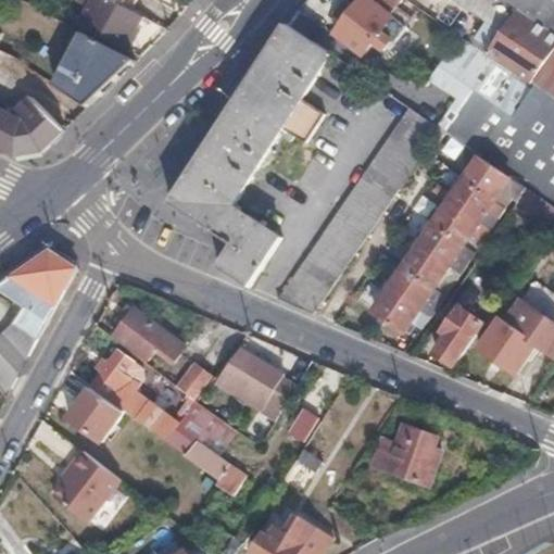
[(123,41),(145,16),(128,8),(114,0),(91,0),(80,20),(123,41)]
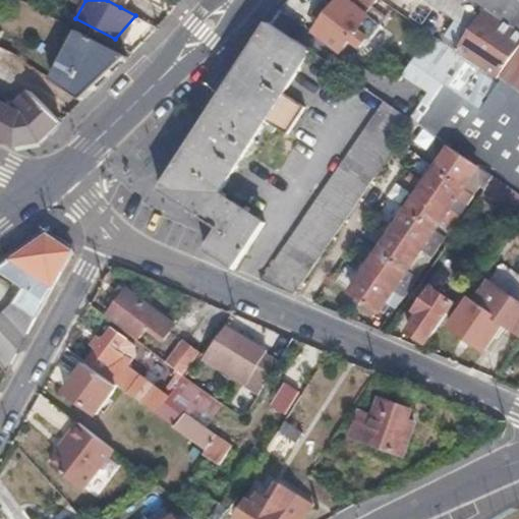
[(147,0),(168,11),(176,0),(147,0)]
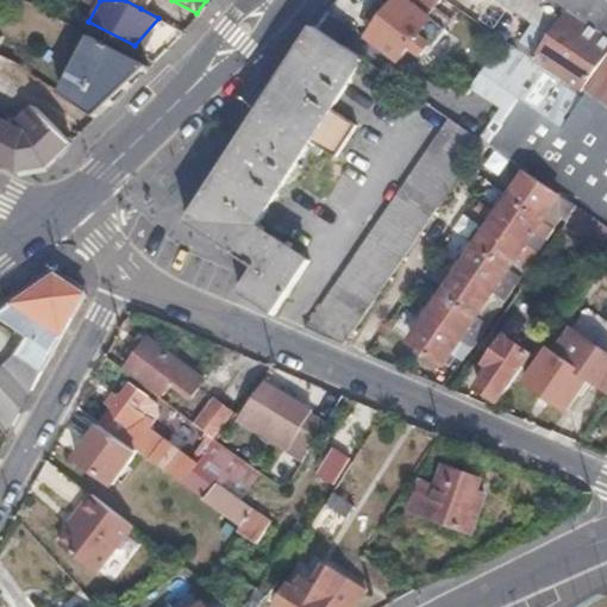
[(427,17),(440,0),(393,0),(365,37),(396,60),(415,35),(430,47),(443,29),(427,17)]
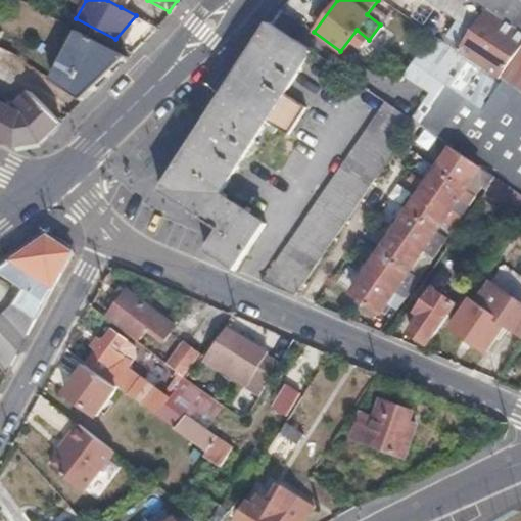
[(427,0),(472,32),(488,8),(475,0),(427,0)]
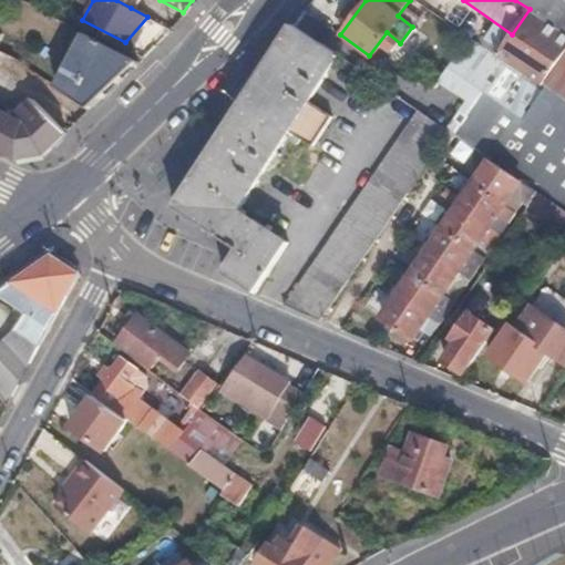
[(515,0),(530,9),(564,33),(564,0),(515,0)]
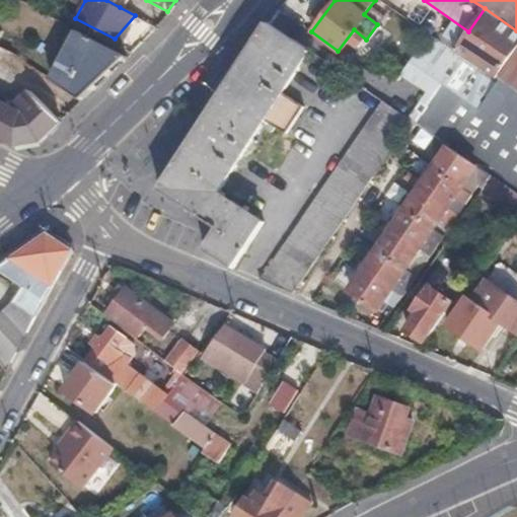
[(468,31),(455,52),(494,78),(516,44),(516,30),(485,8),(468,31)]
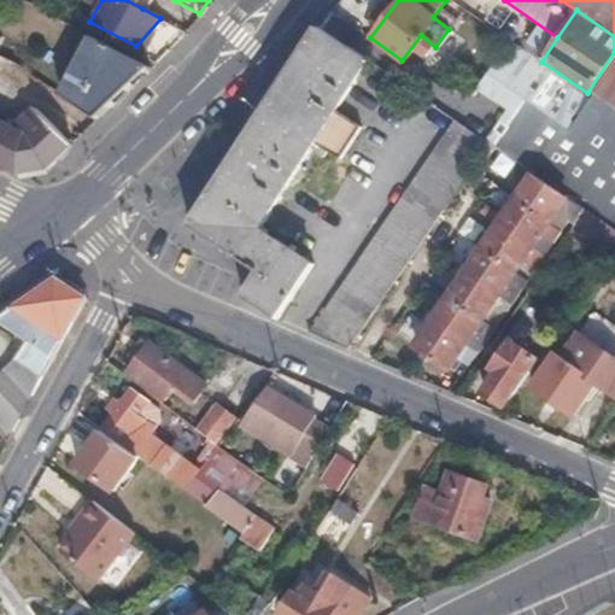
[(368,60),(317,27),(282,82),(264,110),(315,142),(368,60)]
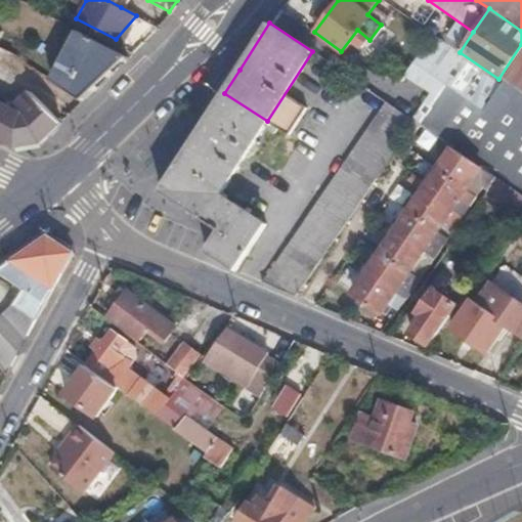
[(82,100),(126,57),(76,31),(50,80),(70,92),(82,100)]
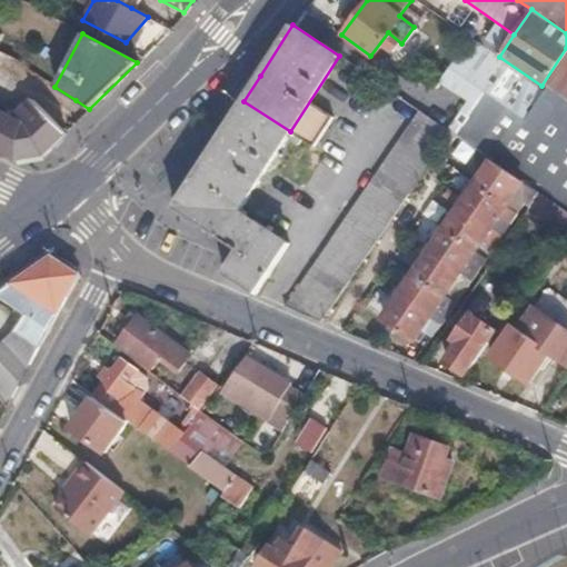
[(499,57),(469,37),(424,105),(566,201),(566,102),(541,86),(499,57)]
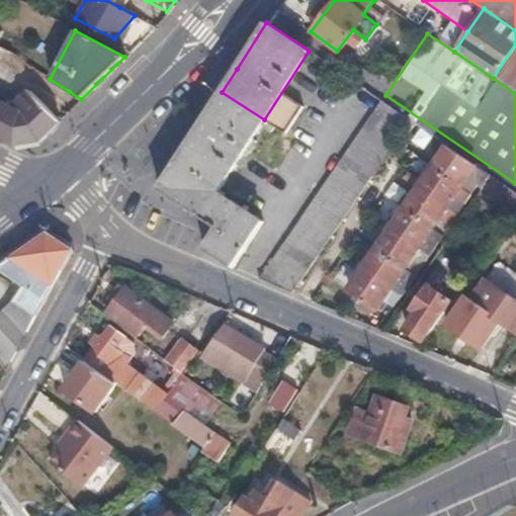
[(515,48),(497,77),(515,90),(515,48)]
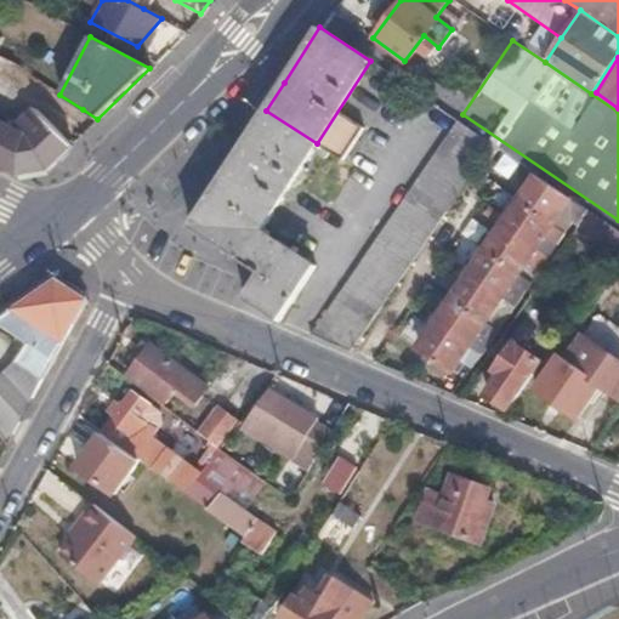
[(69,145),(35,108),(30,113),(17,128),(11,123),(7,121),(4,128),(0,125),(0,166),(15,175),(46,168),(69,145)]
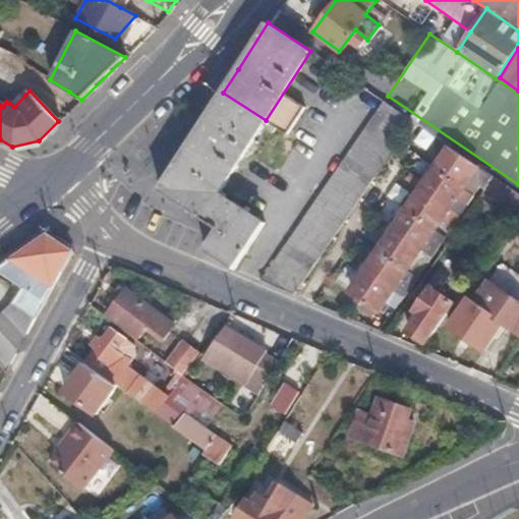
[(14,107),(25,95),(21,91),(9,103),(14,107)]
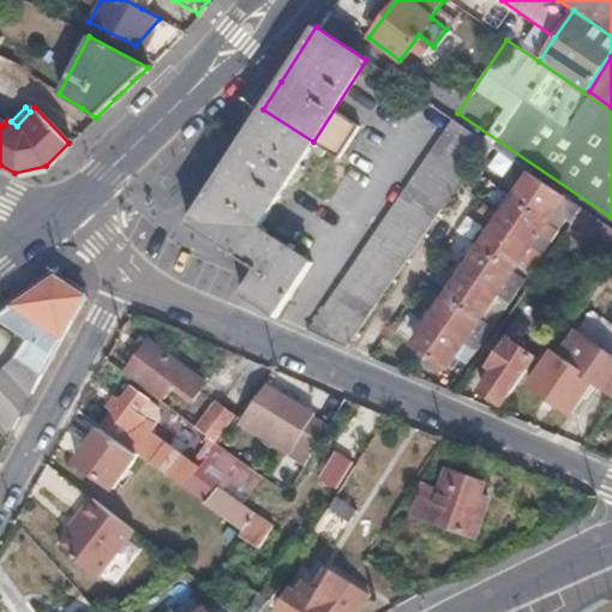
[(313,142),(263,109),(241,144),(189,223),(259,270),(244,295),(276,317),(313,261),(261,226),(309,150),(319,157),(324,150),(313,142)]
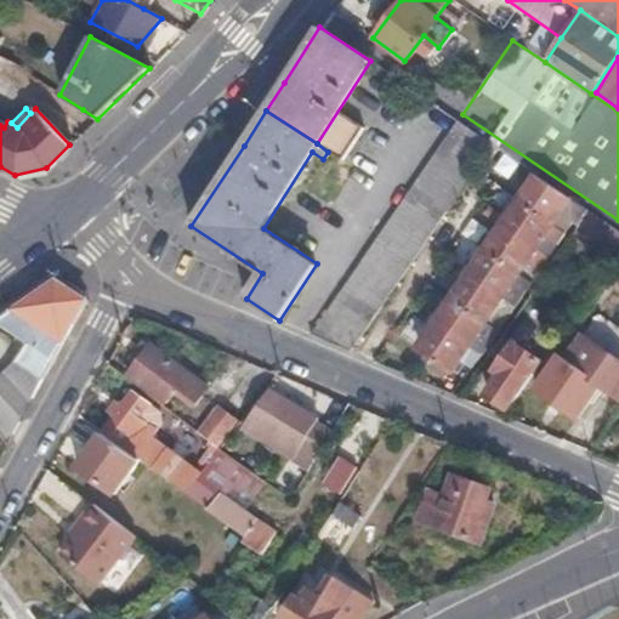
[(490,143),(458,121),(403,200),(436,221),(472,169),(490,143)]
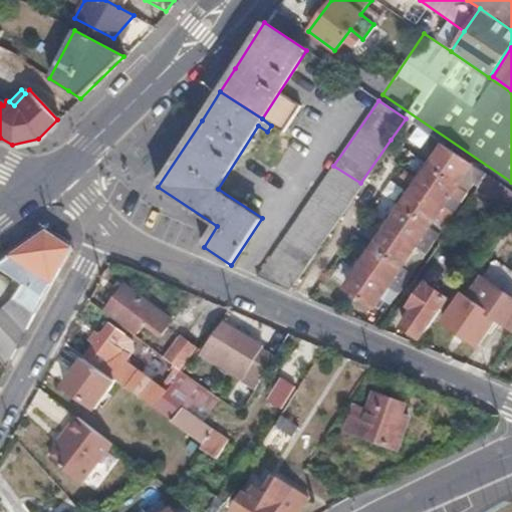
[(464,175),(473,164),(442,143),(345,287),(374,307),(381,296),(389,286),(402,267),(409,256),(417,245),(430,226),(437,215),(444,205),(451,195),(458,185),(464,175)]
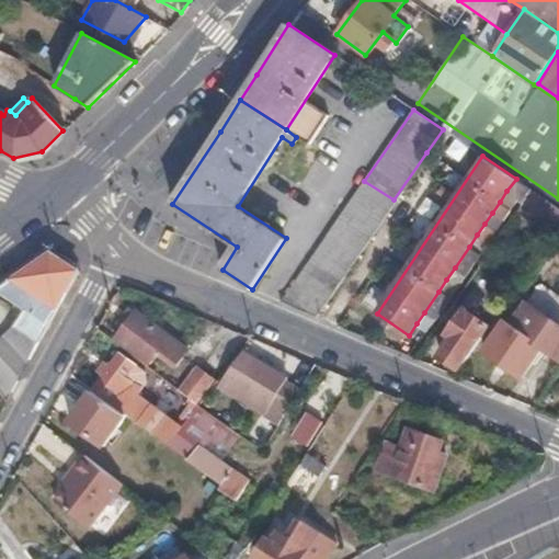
[(523,202),(531,189),(516,179),(506,191),(523,202)]
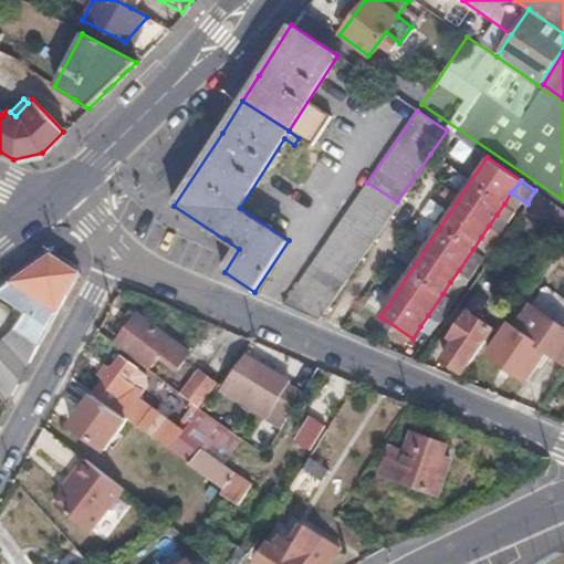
[(317,320),(397,201),(367,183),(283,305),(317,320)]
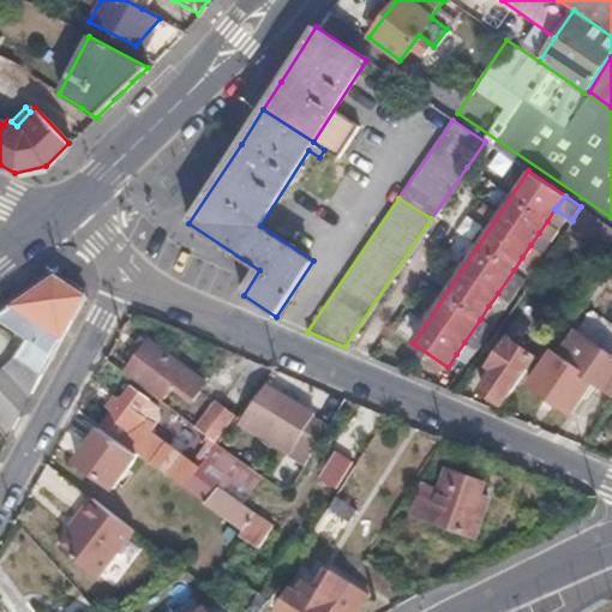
[(611,246),(611,228),(581,207),(573,221),(565,232),(580,241),(585,234),(609,251),(611,246)]
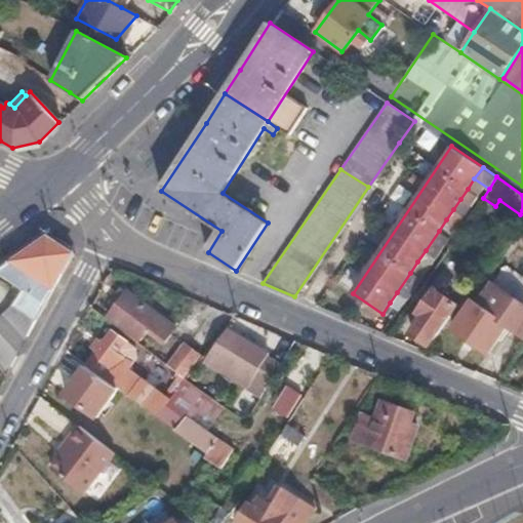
[(477,196),(468,189),(460,199),(470,206),(477,196)]
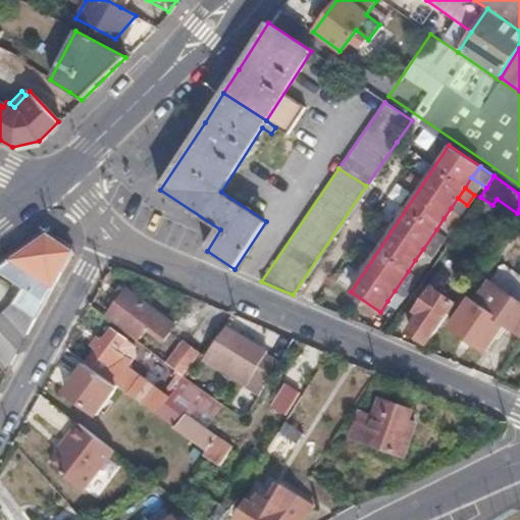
[(467,205),(458,198),(451,208),(461,214),(467,205)]
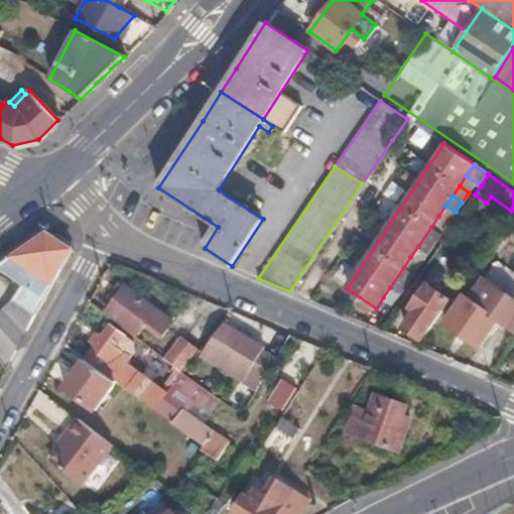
[(456,212),(445,206),(438,216),(448,223),(456,212)]
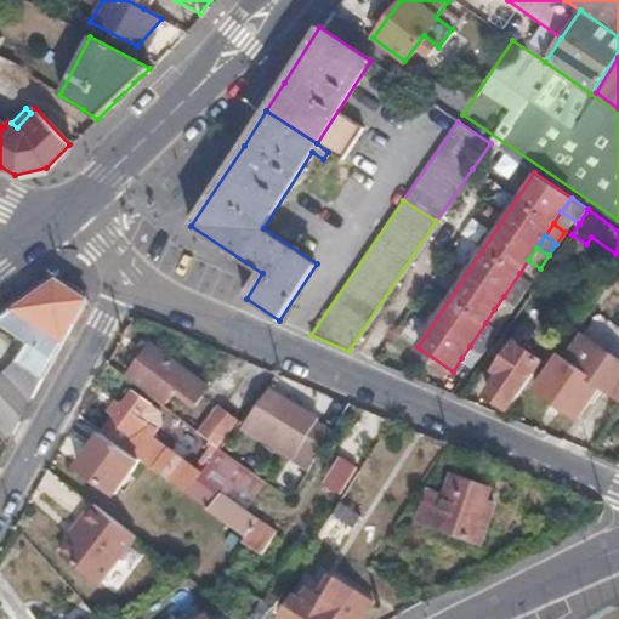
[(540,268),(528,260),(520,273),(532,280),(540,268)]
